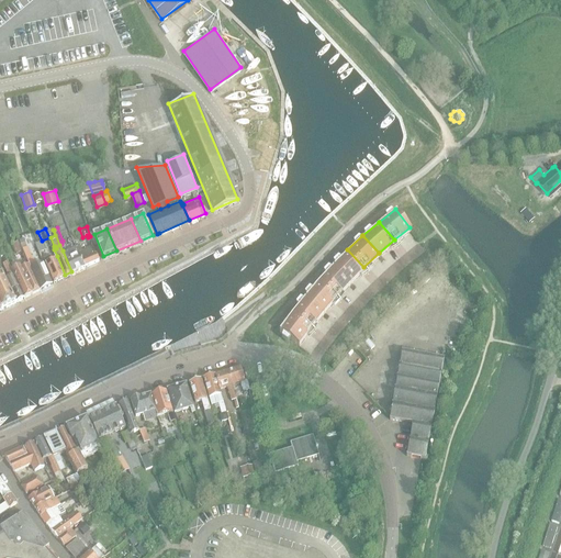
[(32,236),(26,238),(30,249),(35,248),(32,236)]
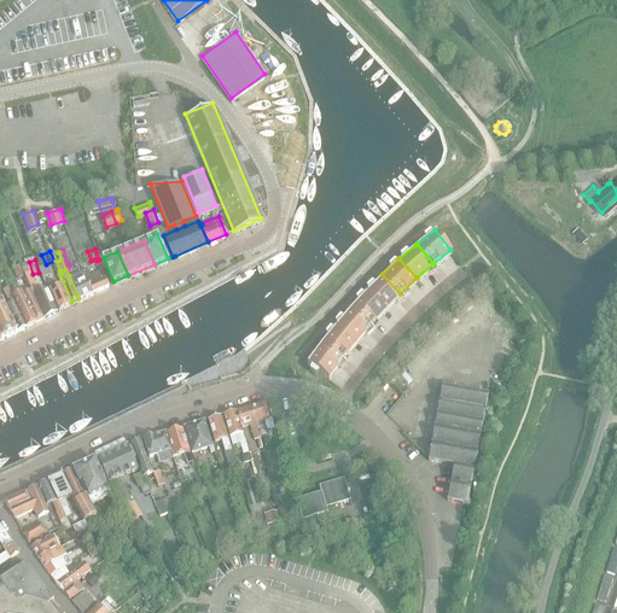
[(24,272),(22,266),(21,266),(18,261),(12,264),(17,275),(24,272)]
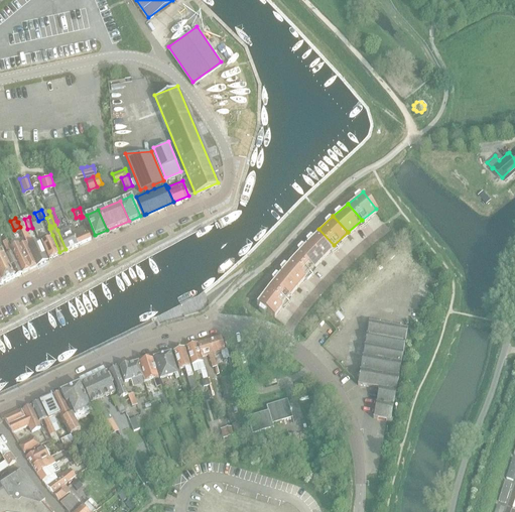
[(32,221),(36,229),(40,227),(37,219),(32,221)]
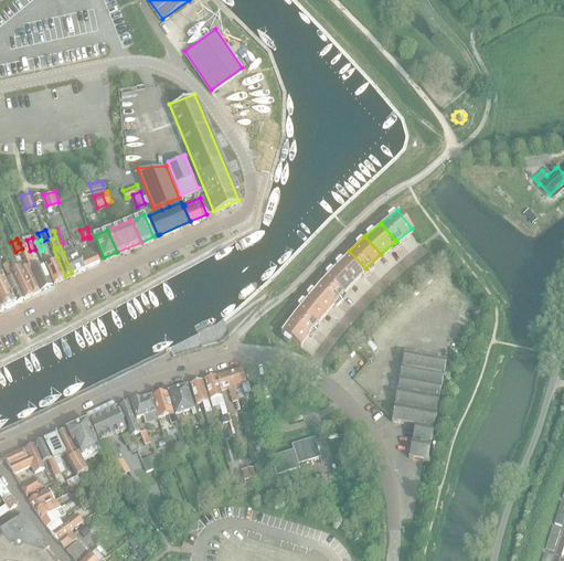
[(22,249),(29,263),(41,288),(52,283),(43,263),(38,265),(34,258),(33,260),(24,241),(20,243),(22,249)]
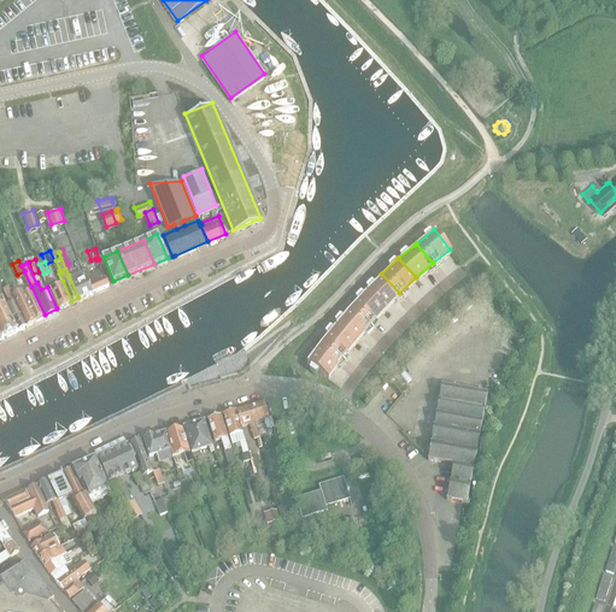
[(87,265),(83,266),(83,268),(94,290),(109,283),(101,265),(91,271),(87,265)]
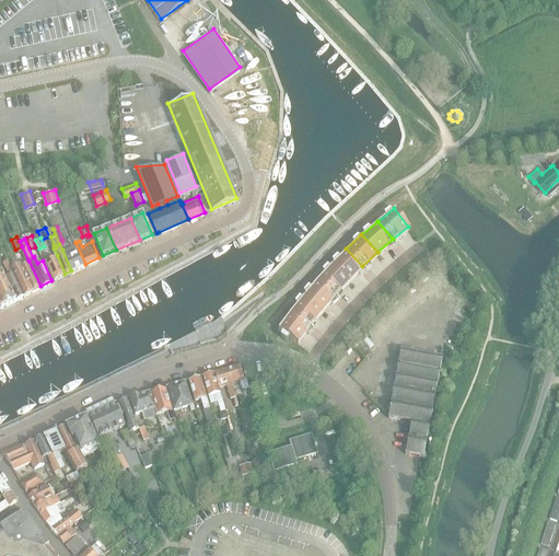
[(71,270),(85,264),(76,243),(62,250),(71,270)]
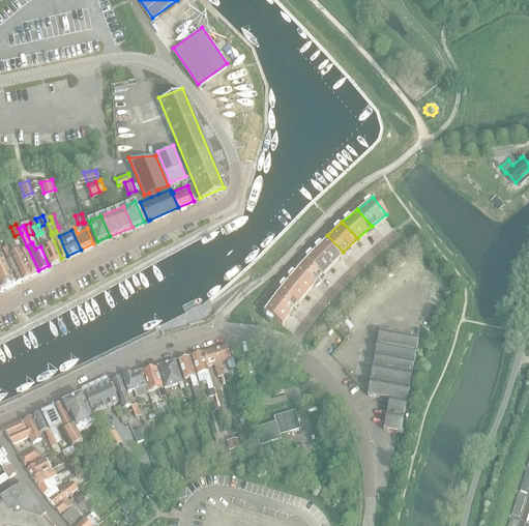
[(329,265),(343,252),(327,235),(314,250),(329,265)]
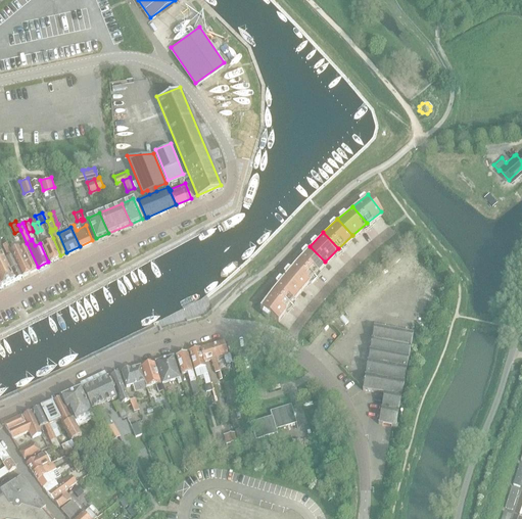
[(60,255),(53,238),(49,239),(47,235),(41,238),(43,242),(42,242),(50,262),(60,255)]
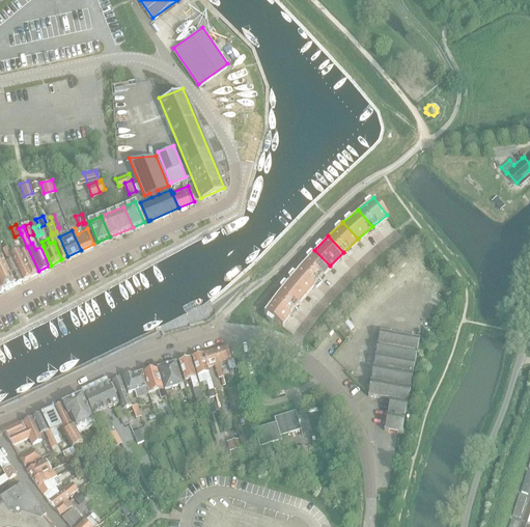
[(7,244),(2,246),(8,258),(4,260),(15,282),(23,278),(10,252),(7,244)]
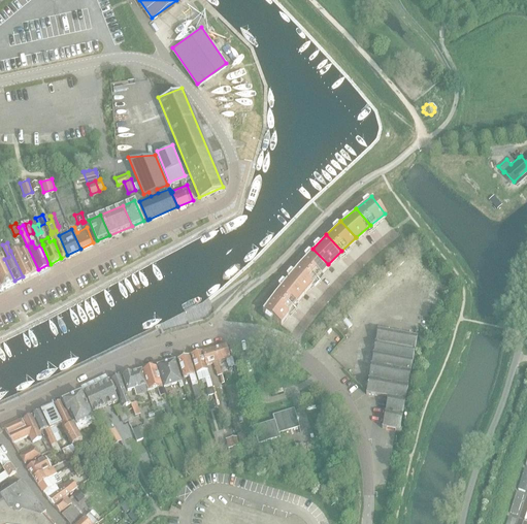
[(23,276),(38,269),(27,246),(20,249),(19,247),(10,251),(23,276)]
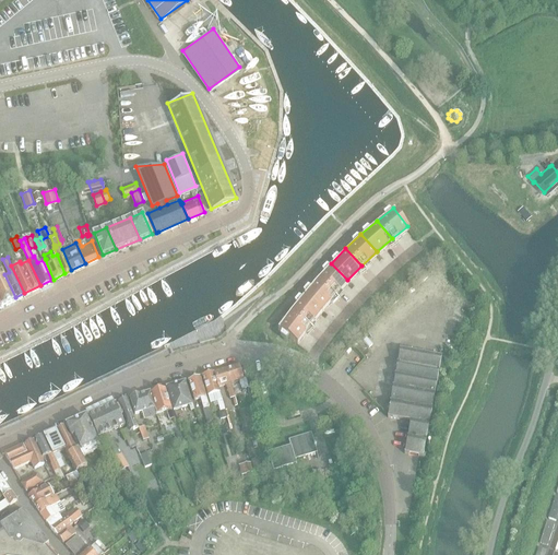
[(334,294),(347,280),(331,263),(317,278),(334,294)]
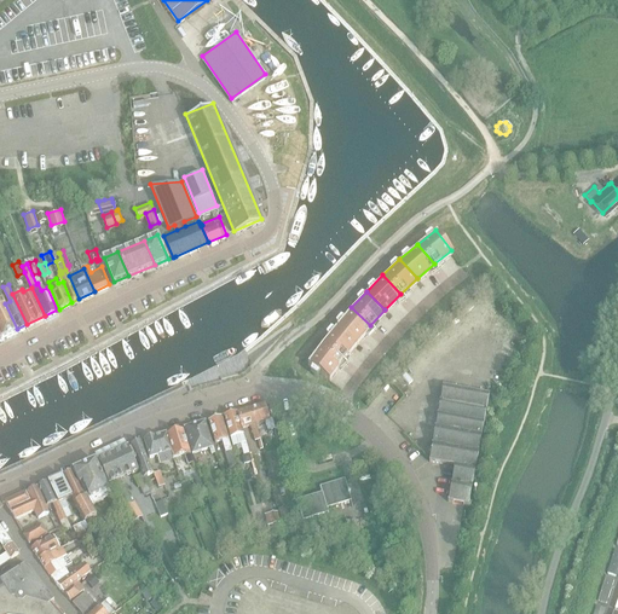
[(0,337),(17,329),(5,303),(1,297),(0,297),(0,337)]
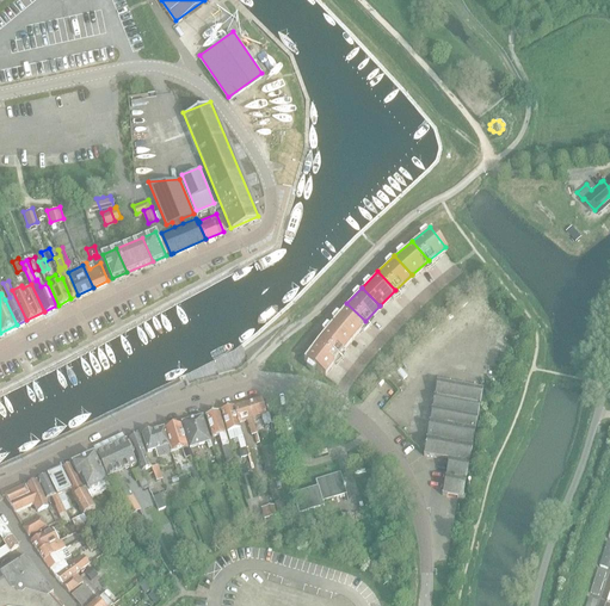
[(351,338),(365,321),(346,303),(331,321),(351,338)]
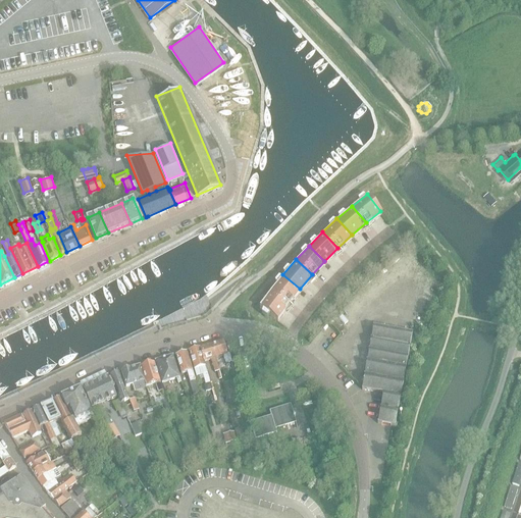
[(288,303),(300,289),(282,274),(270,289),(288,303)]
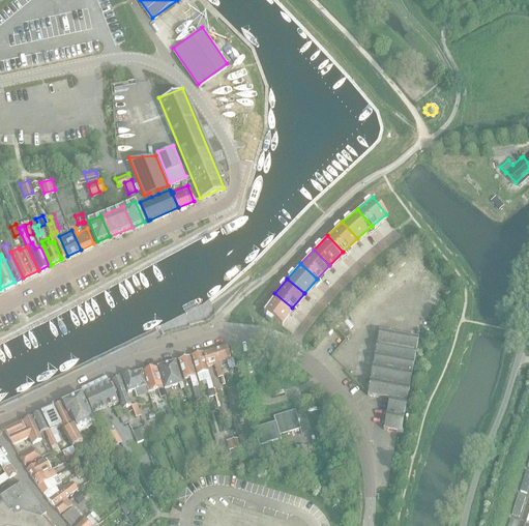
[(281,323),(292,308),(274,293),(262,310),(281,323)]
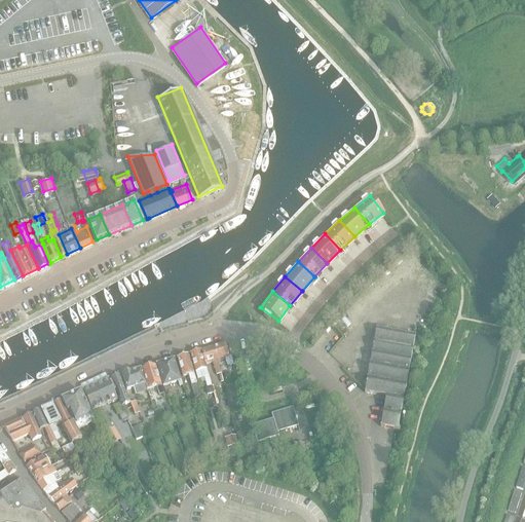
[(380,423),(398,426),(414,333),(375,326),(364,389),(385,394),(380,423)]
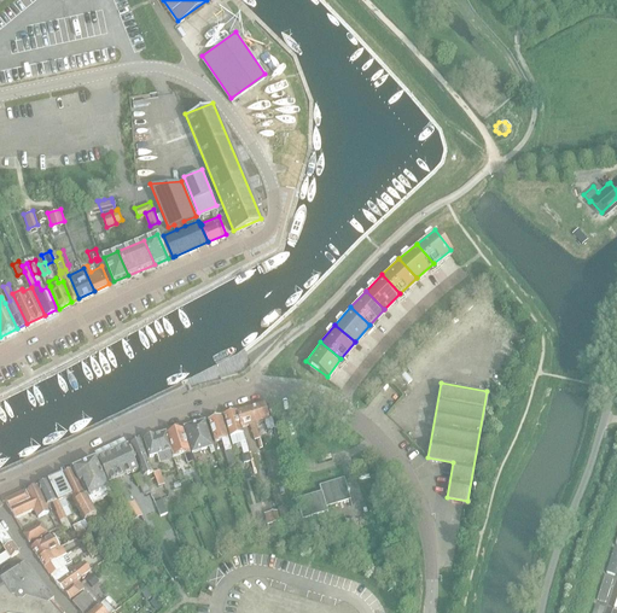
[(255,420),(255,422),(257,421),(256,419),(263,416),(266,424),(267,427),(274,425),(272,414),(268,415),(263,400),(249,403),(254,420),(255,420)]
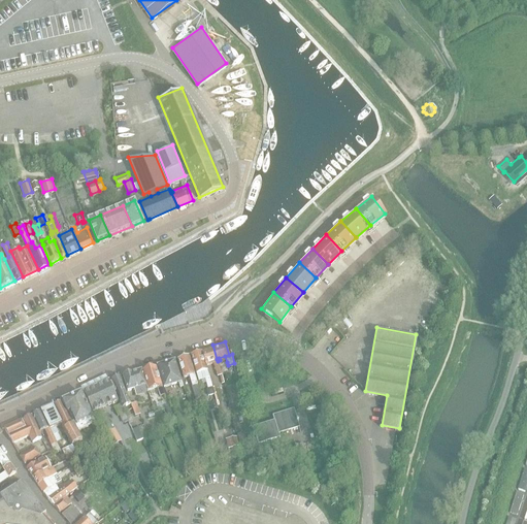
[(221,371),(218,361),(218,359),(217,359),(212,345),(201,349),(204,362),(213,360),(218,372),(221,371)]
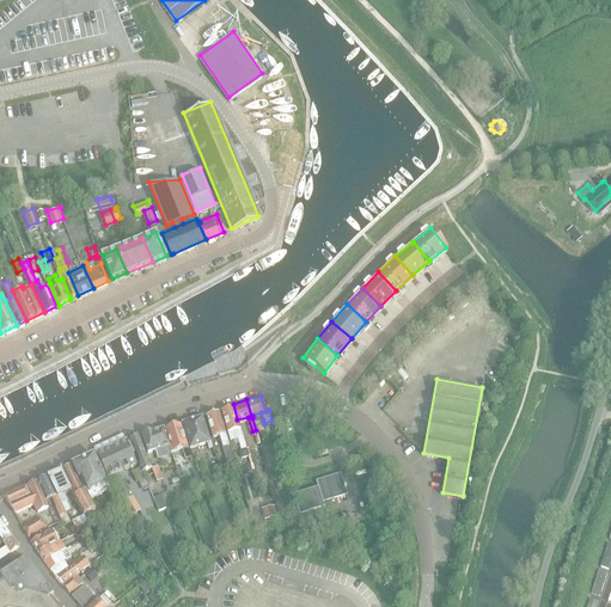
[(237,420),(233,404),(233,403),(220,406),(230,437),(237,435),(240,446),(245,445),(237,420)]
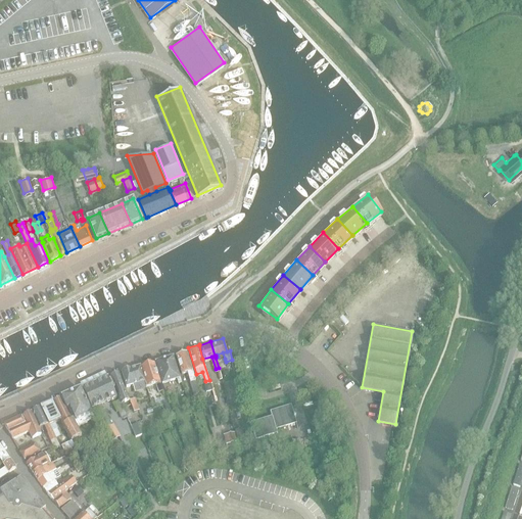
[(193,392),(198,390),(186,348),(175,351),(180,371),(187,369),(190,379),(189,379),(193,392)]
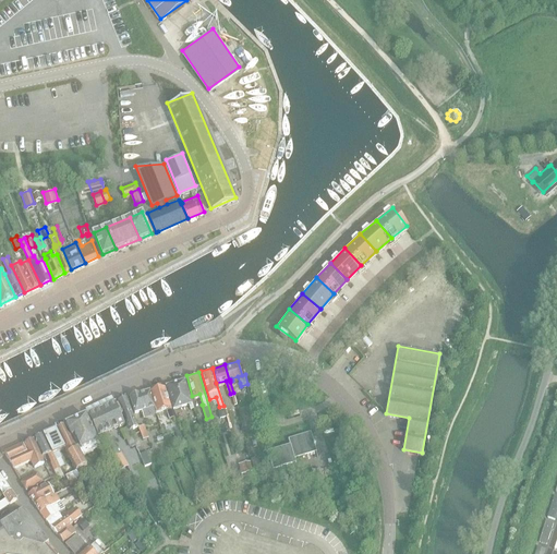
[(190,406),(193,406),(184,376),(165,382),(171,405),(189,400),(190,406)]
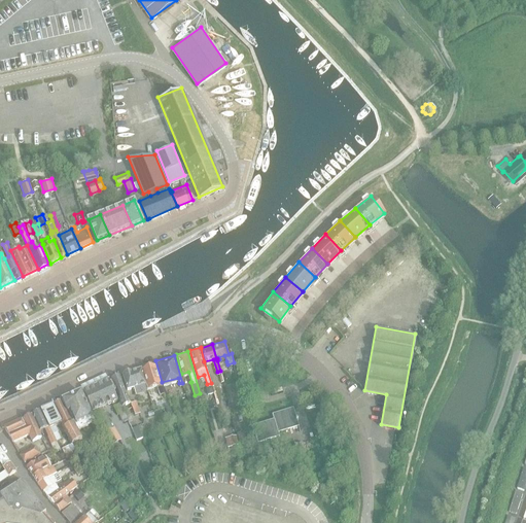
[(140,367),(146,387),(155,384),(159,392),(163,390),(154,362),(148,364),(147,363),(142,364),(142,367),(140,367)]
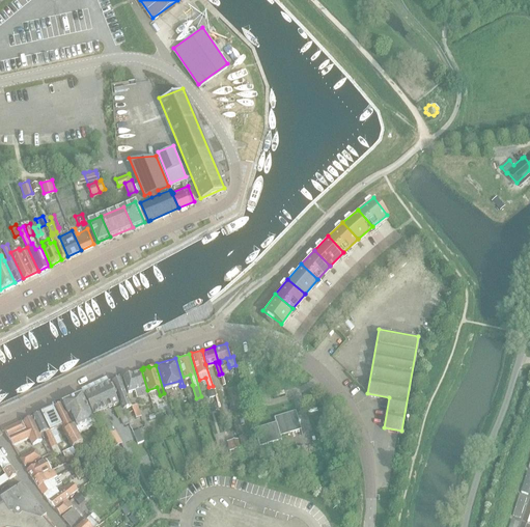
[(148,391),(147,390),(141,369),(141,368),(122,373),(128,390),(134,388),(136,395),(148,391)]
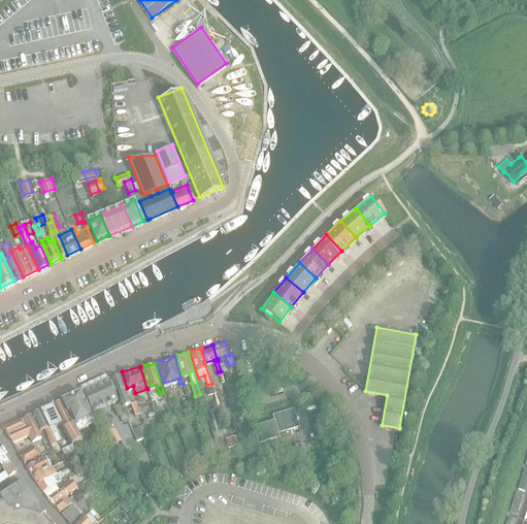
[(130,401),(130,400),(127,395),(124,389),(119,373),(110,377),(114,386),(119,394),(118,395),(121,400),(124,407),(126,406),(125,403),(130,401)]
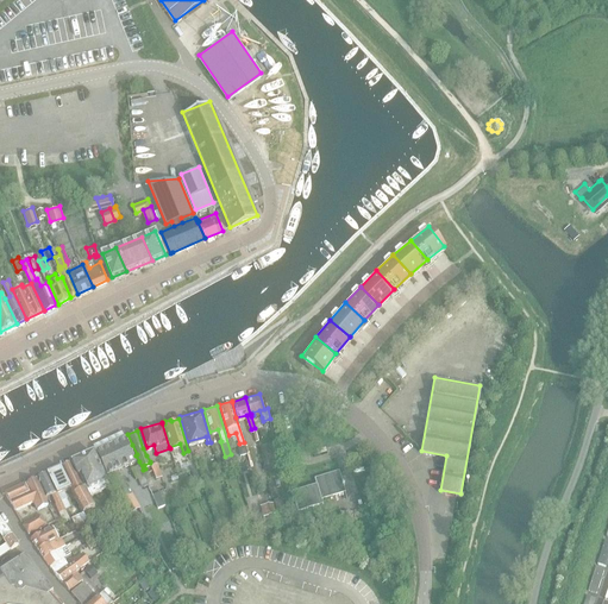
[(132,490),(129,492),(117,466),(135,458),(124,435),(95,448),(106,471),(130,509),(139,504),(132,490)]
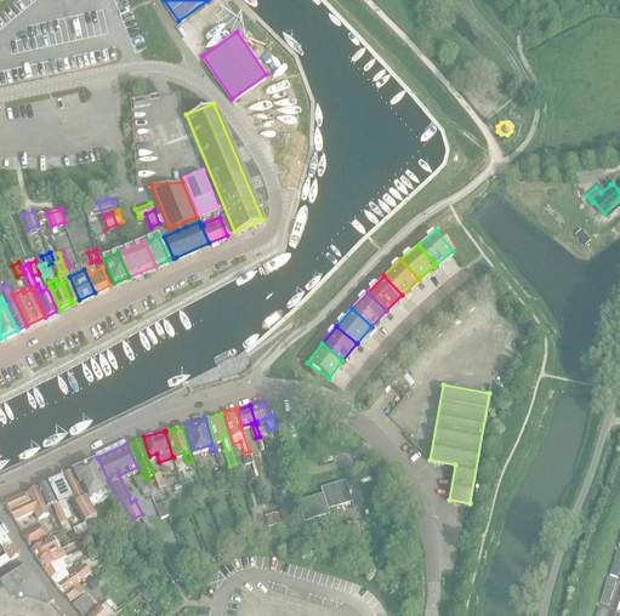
[(61,473),(72,494),(85,519),(96,513),(90,502),(111,494),(95,458),(61,473)]
